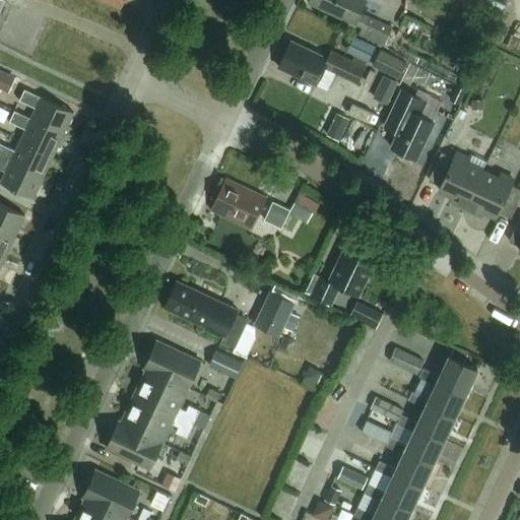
[(101,0),(120,9),(124,0),(101,0)]
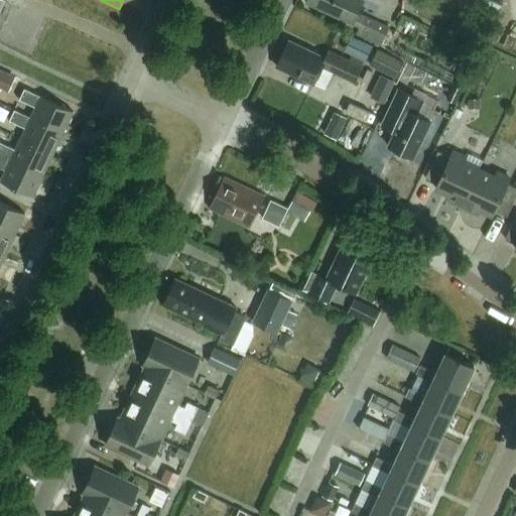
[(357,14),(363,2),(358,0),(307,0),(306,3),(353,24),(349,32),(381,46),(389,29),(357,14)]
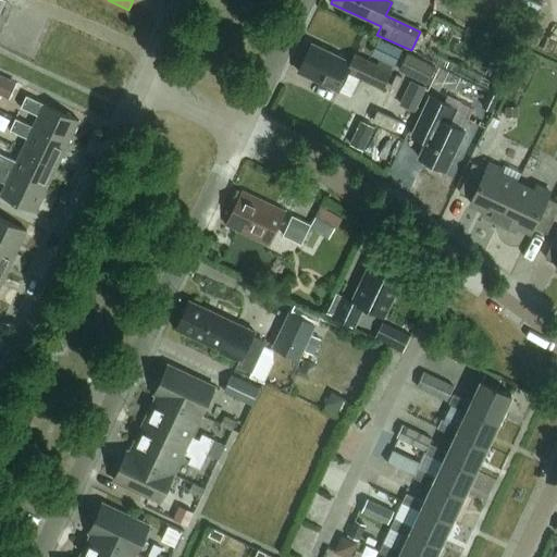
[(393,66),(401,51),(379,39),(370,56),(393,66)]
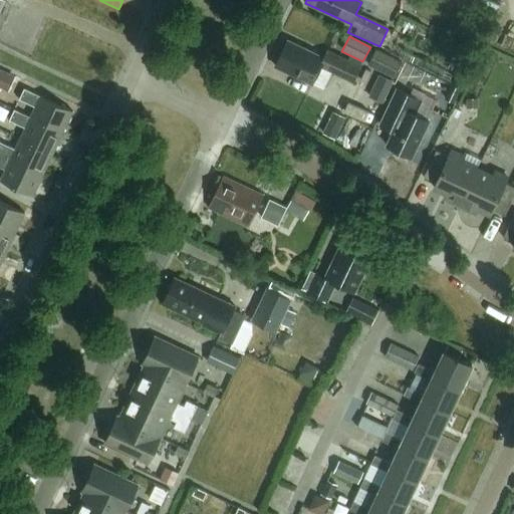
[(323,59),(287,41),(274,67),(312,85),(320,66),(353,82),(361,64),(349,58),(347,61),(327,52),(323,59)]
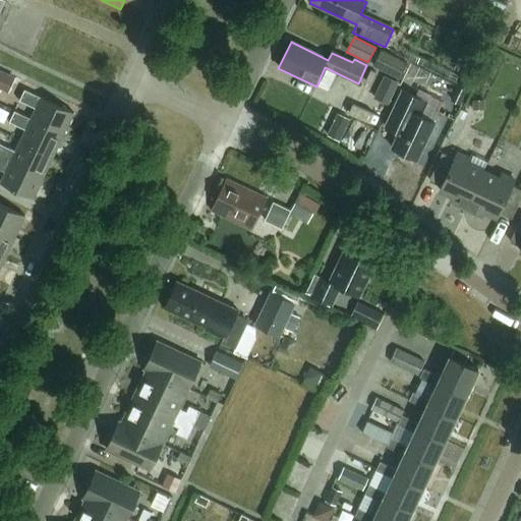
[(406,63),(381,51),(372,67),(398,79),(406,63)]
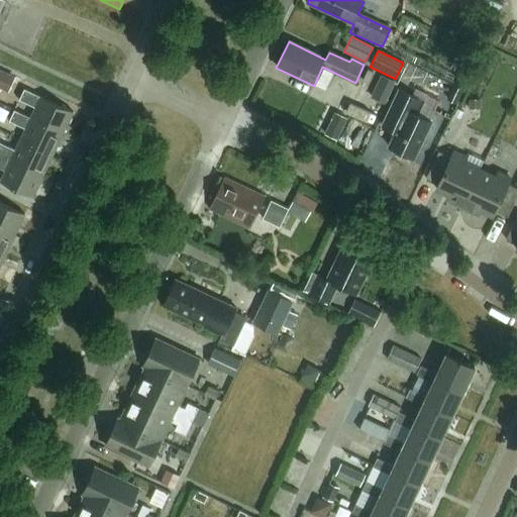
[(401,80),(408,83),(416,67),(409,64),(401,80)]
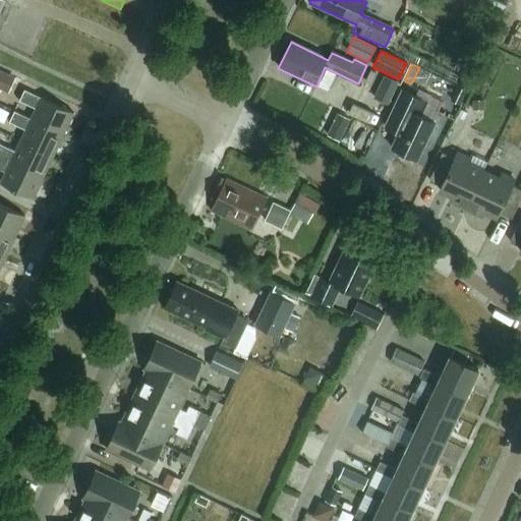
[(0,91),(8,95),(15,78),(0,71),(0,91)]
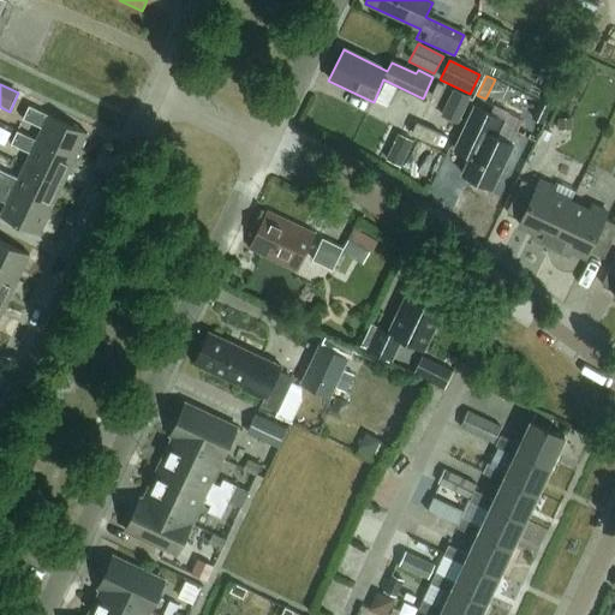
[(453,89),(440,117),(458,125),(471,97),(453,89)]
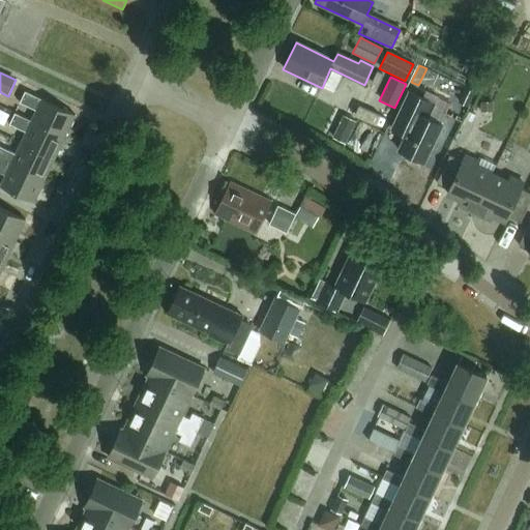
[(474,91),(466,87),(459,102),(467,107),(474,91)]
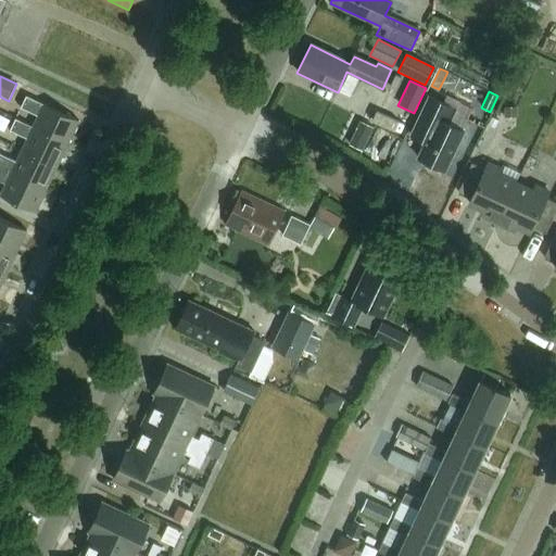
[(78,122),(26,97),(21,109),(38,117),(33,127),(67,144),(78,122)]
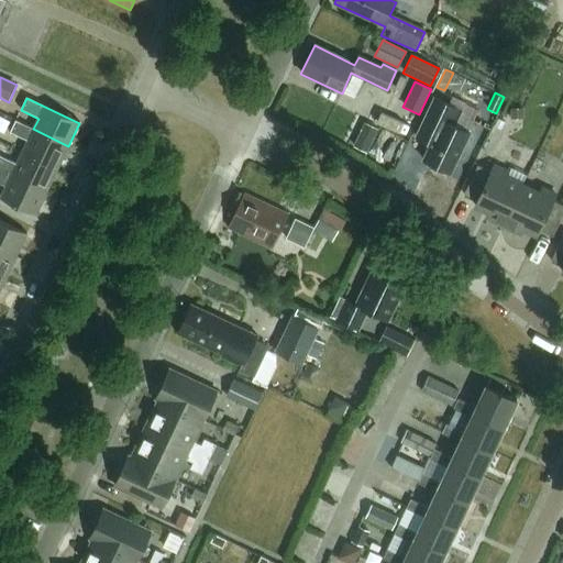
[(461,112),(434,99),(416,138),(430,144),(422,161),(451,174),(470,134),(454,127),(461,112)]
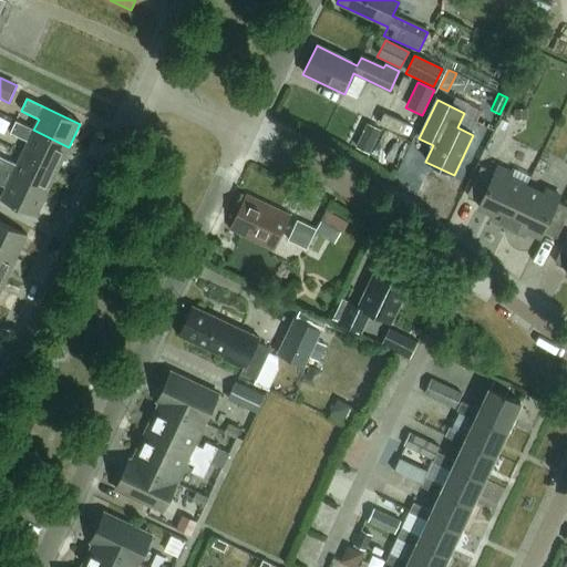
[(514,121),(526,121),(526,111),(514,111),(514,121)]
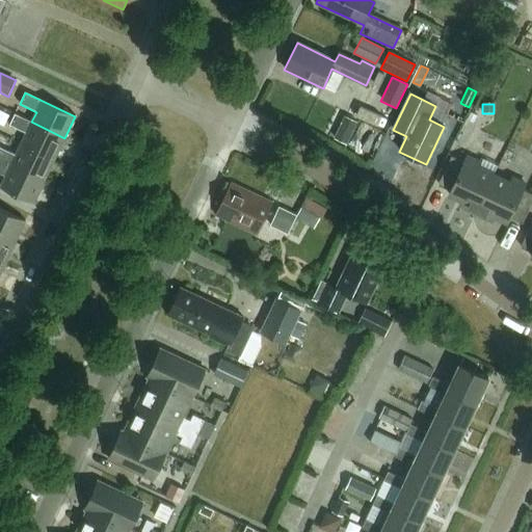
[(473,124),(477,116),(471,113),(467,121),(473,124)]
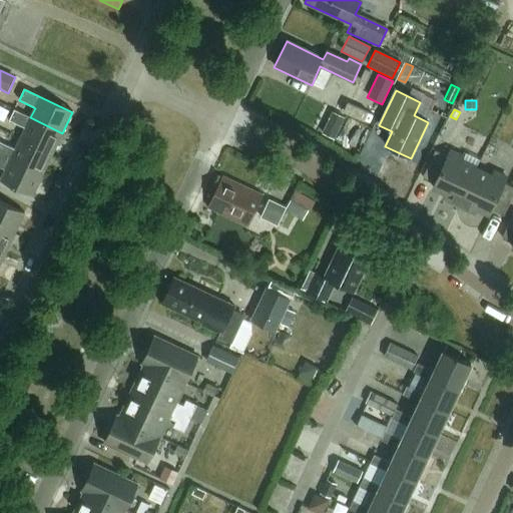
[(62,133),(30,117),(14,110),(9,121),(25,128),(20,139),(52,154),(62,133)]
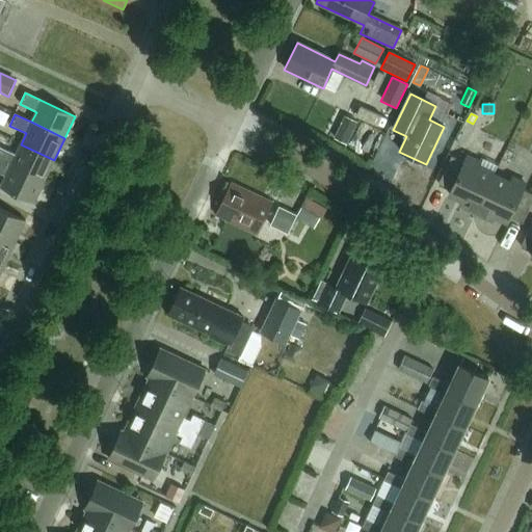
[(346,144),(357,123),(344,116),(333,138),(346,144)]
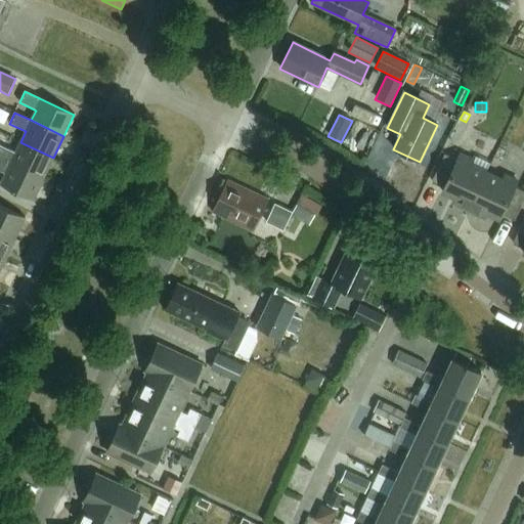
[(0,158),(43,179),(53,158),(20,142),(15,153),(0,145),(0,158)]
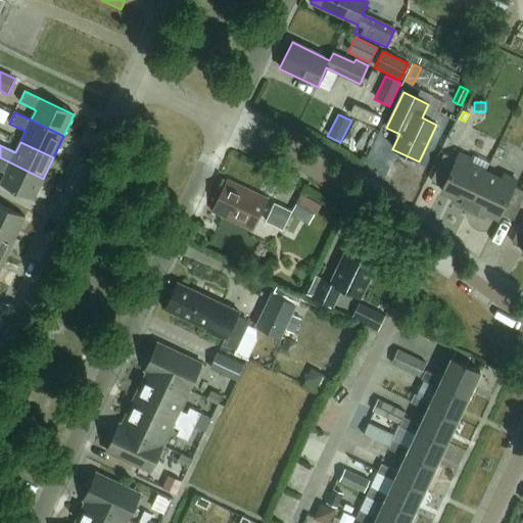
[(467,210),(485,173),(470,167),(473,161),(459,155),(457,160),(443,154),(431,182),(443,188),(441,192),(454,198),(452,202),(467,210)]
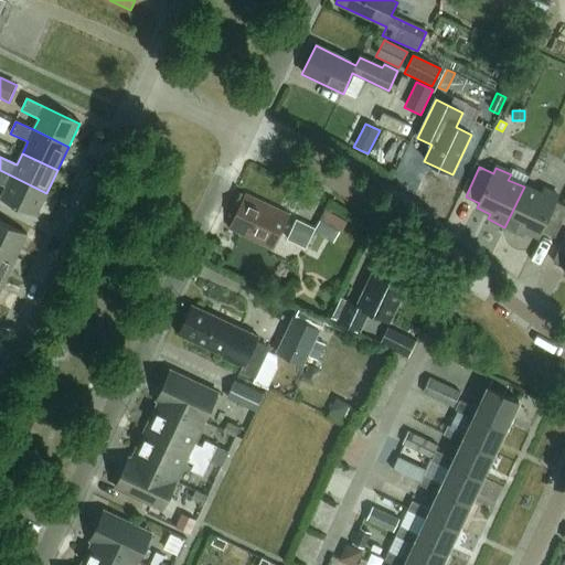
[(35,216),(46,193),(0,170),(0,184),(6,188),(0,200),(35,216)]
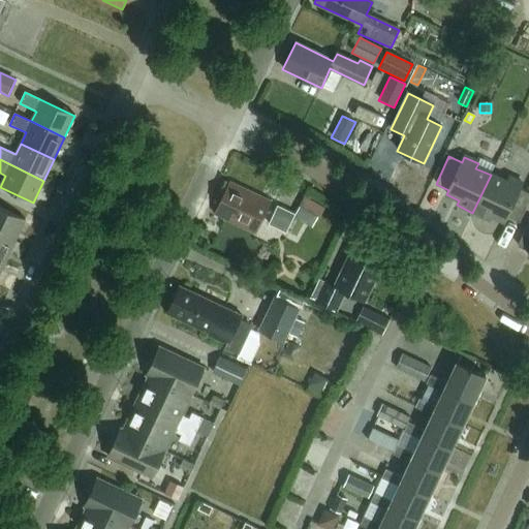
[(506,183),(491,175),(472,213),(490,221),(492,216),(504,222),(506,217),(519,223),(528,201),(528,193),(520,190),(523,184),(508,178),(506,183)]
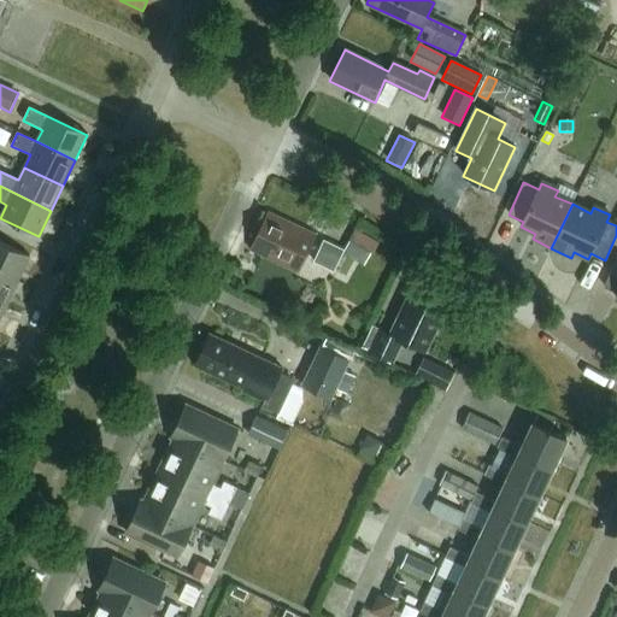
[(298,271),(315,235),(268,213),(251,251),(298,271)]
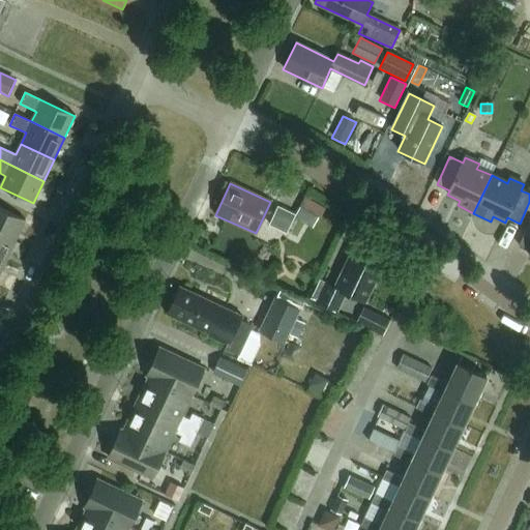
[(320,217),(325,208),(304,198),(300,206),(320,217)]
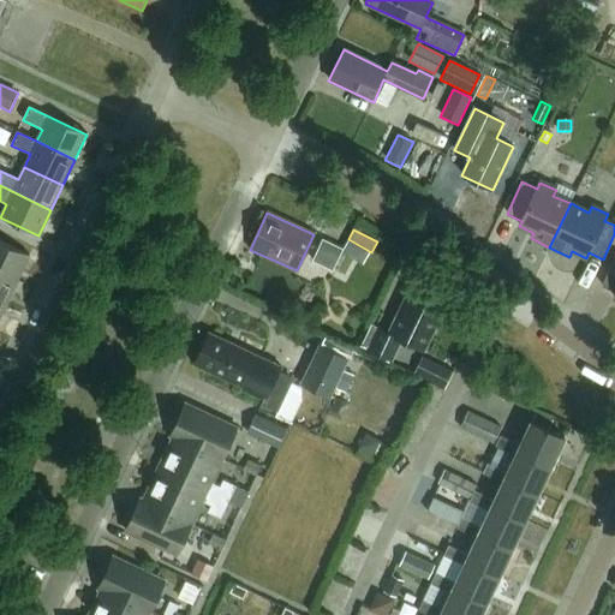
[(312,261),(333,272),(344,250),(323,239),(312,261)]
